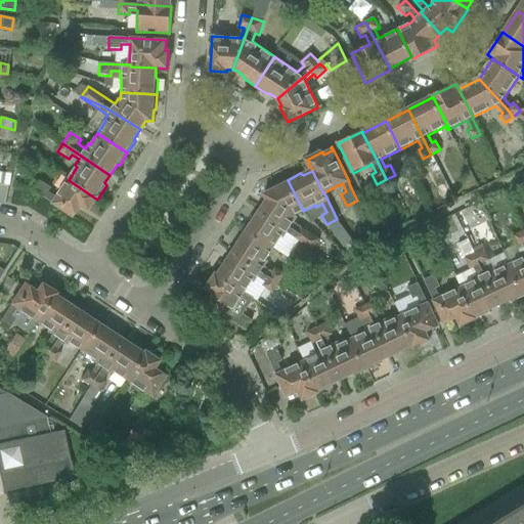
[(0,202),(4,203),(8,186),(11,174),(10,174),(0,172),(0,202)]
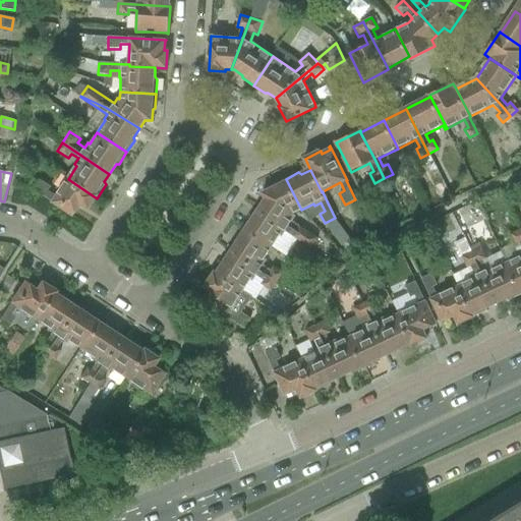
[(97,198),(68,179),(57,196),(49,191),(51,187),(41,180),(34,190),(73,216),(80,205),(89,210),(97,198)]
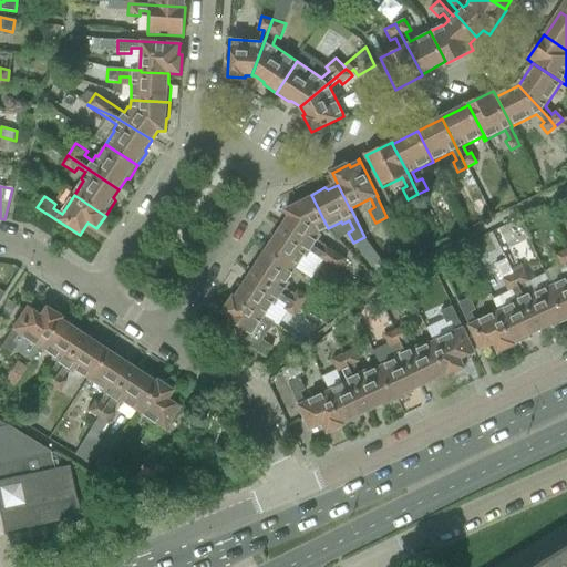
[(289,216),(279,232),(311,253),(338,270),(344,259),(318,241),(319,240),(322,235),(320,234),(321,232),(328,228),(311,195),(297,202),(297,205),(286,210),(289,216)]
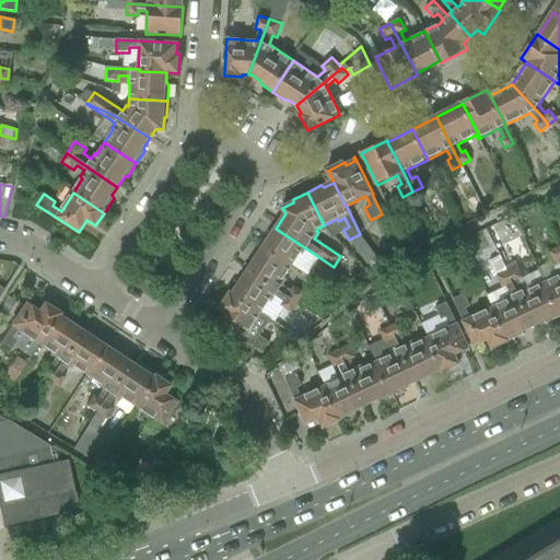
[(269,233),(258,251),(290,271),(301,254),(303,255),(307,249),(276,229),(273,233),(269,233)]
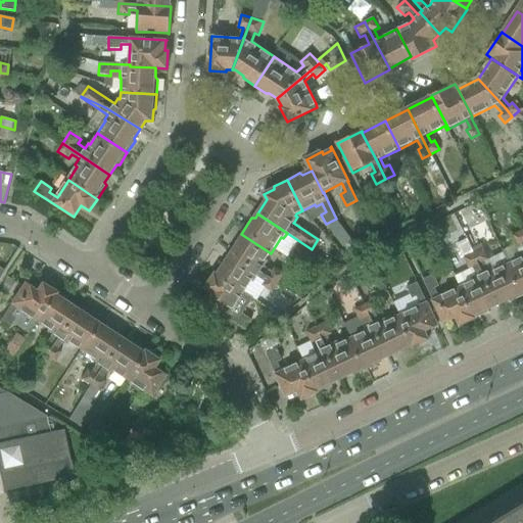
[(336,220),(327,227),(335,238),(344,231),(336,220)]
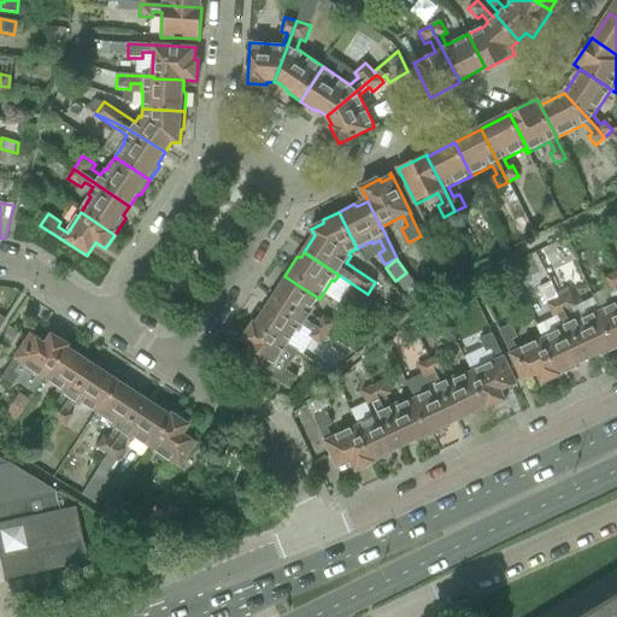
[(612,303),(598,310),(616,347),(616,346),(616,272),(615,270),(601,276),(609,291),(613,288),(616,294),(616,297),(611,300),(612,303)]
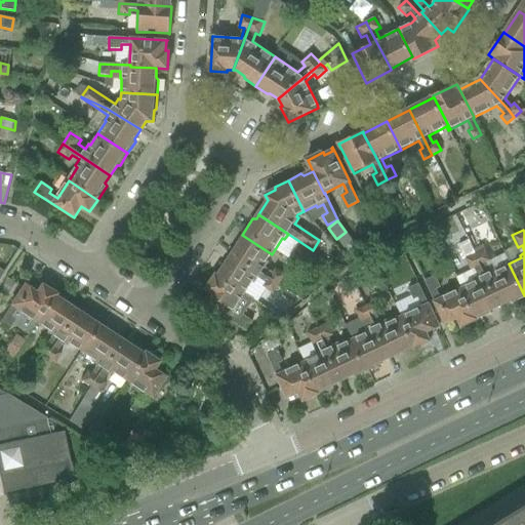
[(238,245),(233,253),(279,284),(285,275),(275,268),(273,272),(266,268),(270,263),(268,260),(272,254),(242,235),(237,242),(238,245)]
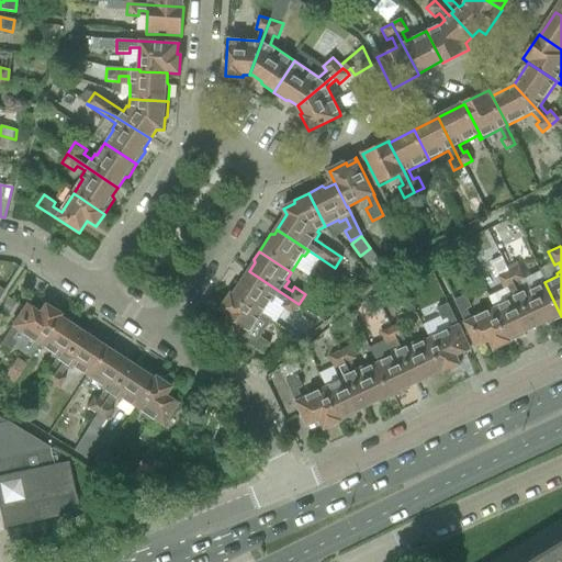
[(502,257),(491,262),(496,276),(506,271),(507,270),(502,257)]
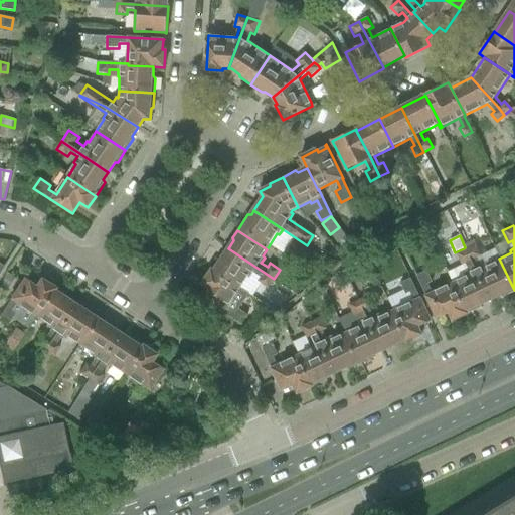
[(465,247),(464,248),(488,299),(499,294),(501,296),(514,290),(499,259),(487,264),(486,262),(481,265),(477,256),(481,254),(476,242),(465,247)]
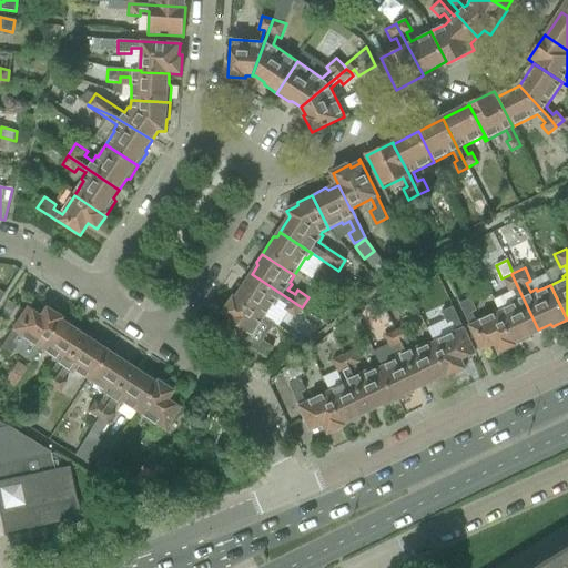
[(242,285),(233,297),(265,318),(273,305),(276,307),(280,302),(287,306),(284,310),(295,317),(302,307),(252,274),(249,280),(245,284),(242,285)]
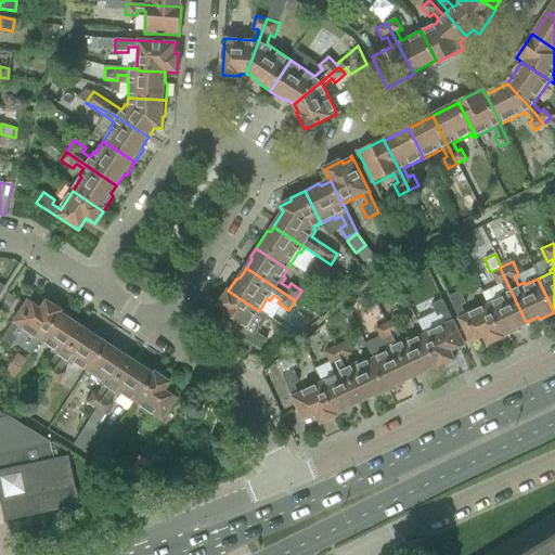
[(497,285),(481,292),(487,302),(485,304),(501,337),(517,330),(517,326),(526,322),(512,293),(500,268),(490,272),(497,285)]
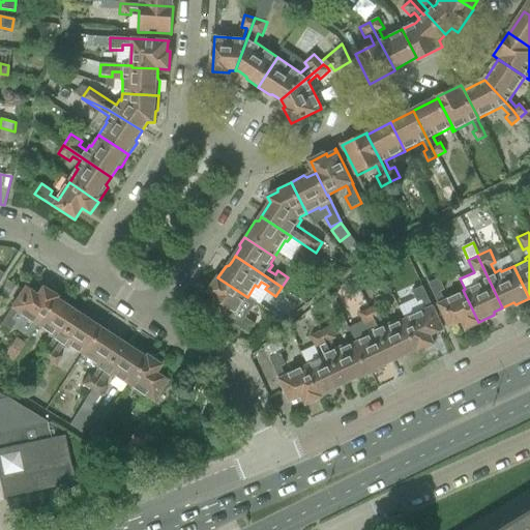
[(215,281),(209,291),(217,297),(210,308),(247,333),(255,324),(245,318),(256,302),(247,297),(217,277),(215,281)]
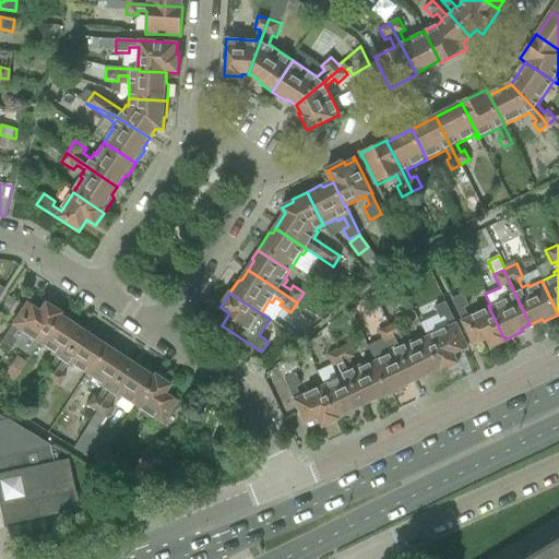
[(504,340),(488,306),(467,314),(464,307),(468,305),(463,293),(451,298),(472,343),(485,337),(490,347),(504,340)]
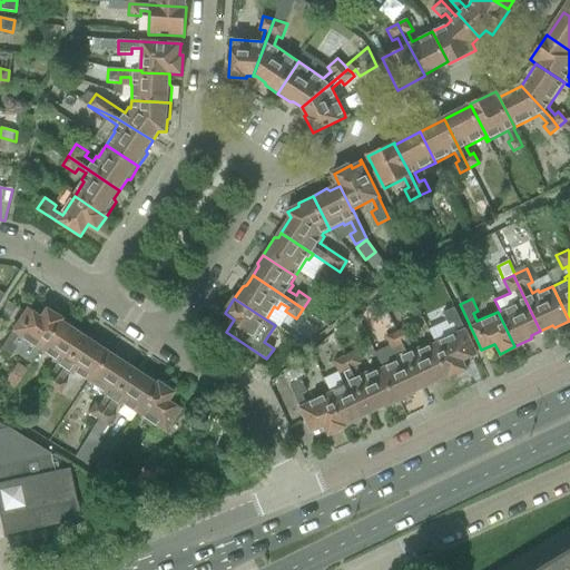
[(6,302),(2,313),(9,316),(15,308),(6,302)]
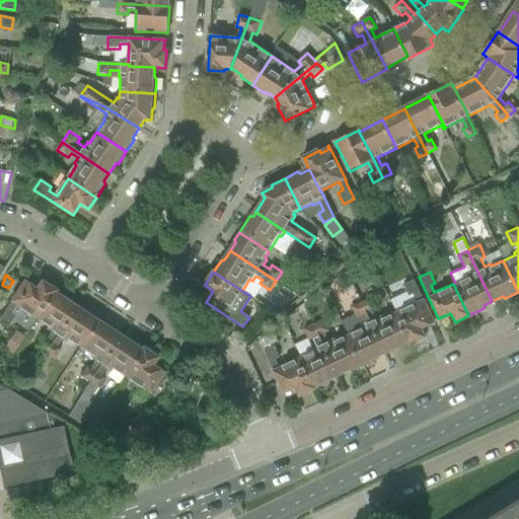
[(417,301),(397,310),(413,343),(425,337),(421,327),(434,321),(414,279),(403,284),(409,295),(413,293),(417,301)]
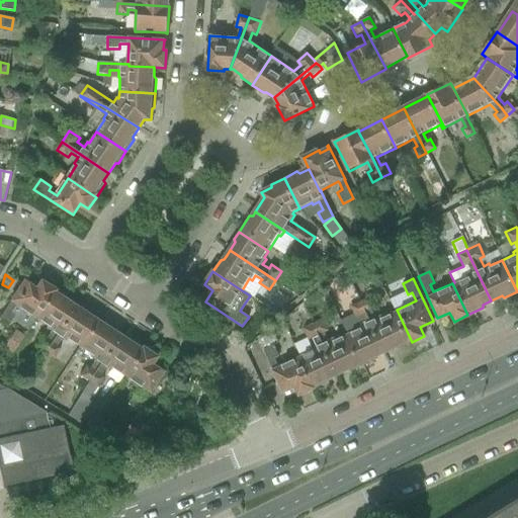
[(16,306),(33,317),(52,288),(40,280),(35,288),(23,281),(10,300),(11,301),(0,317),(0,321),(8,327),(15,316),(11,314),(16,306)]
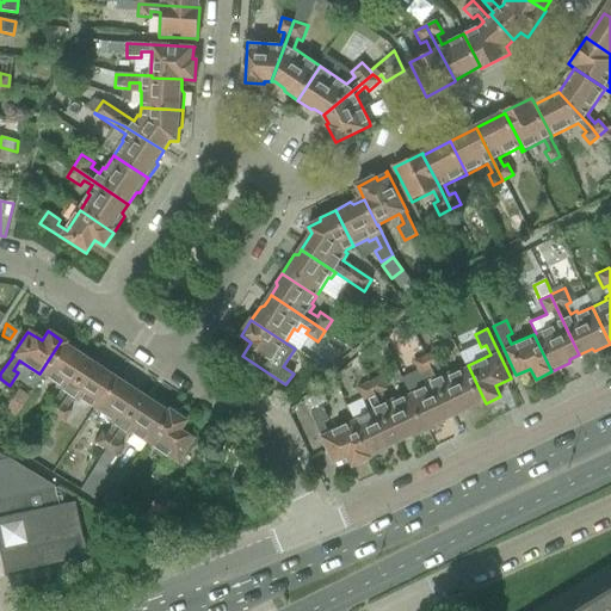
[(62,340),(39,374),(55,383),(53,388),(59,392),(54,400),(53,400),(49,397),(41,409),(51,415),(87,360),(78,355),(78,350),(62,340)]
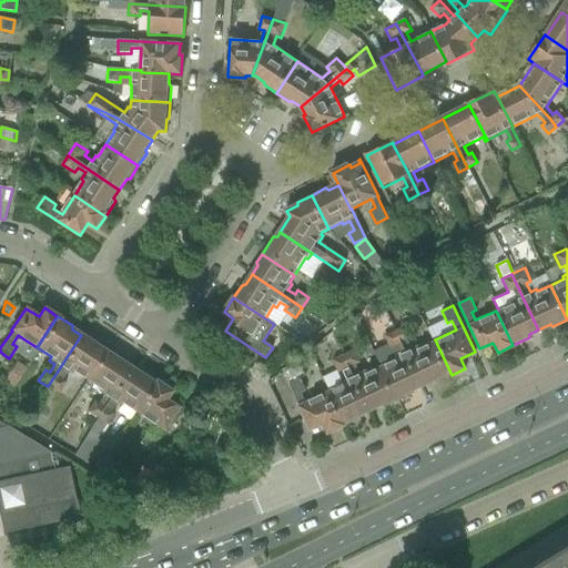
[(407,323),(396,328),(423,385),(430,381),(434,383),(452,375),(435,340),(419,346),(418,345),(413,347),(408,340),(414,336),(407,323)]
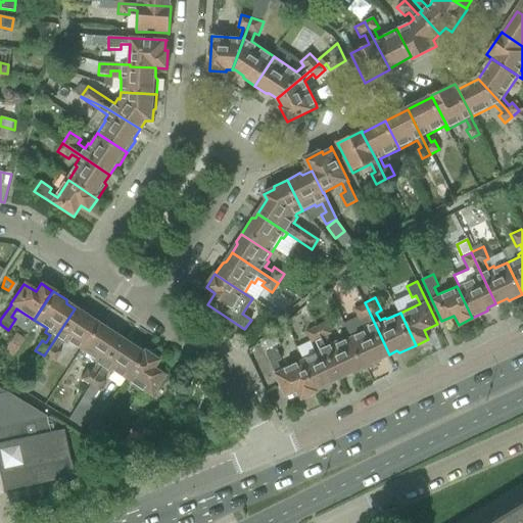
[(364,330),(350,336),(365,369),(378,363),(378,360),(389,354),(365,302),(353,307),(360,320),(364,318),(368,326),(363,328),(364,330)]
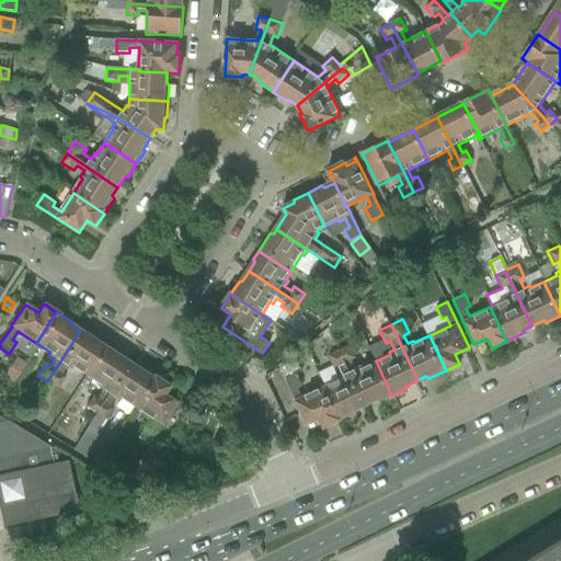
[(80,331),(47,381),(57,388),(64,377),(59,375),(65,366),(66,367),(72,371),(75,368),(86,376),(106,345),(94,336),(90,338),(80,331)]
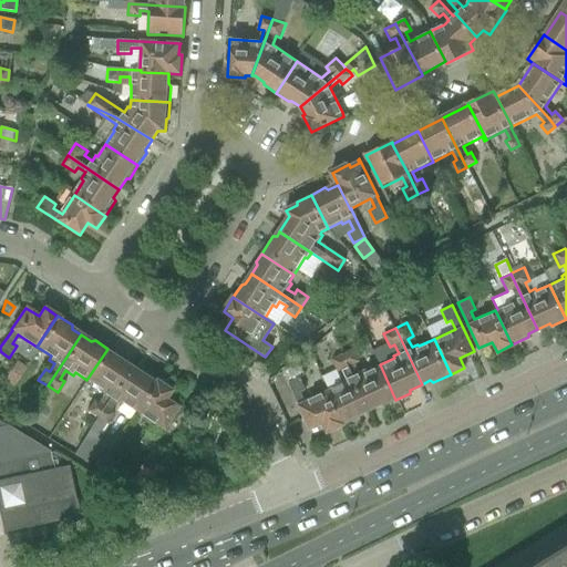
[(354,348),(341,353),(368,410),(379,404),(381,406),(395,400),(380,364),(367,371),(366,369),(360,371),(356,363),(360,361),(354,348)]
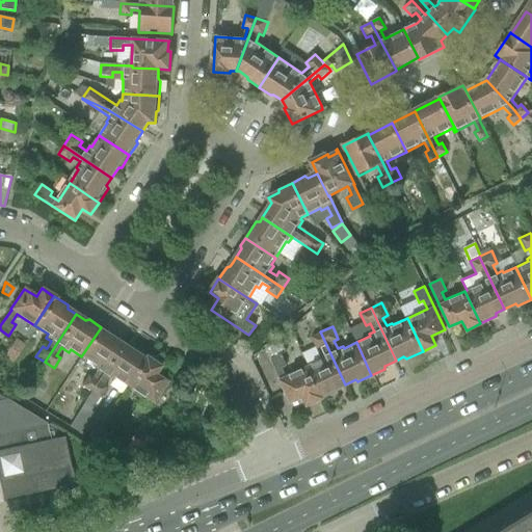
[(87,375),(81,386),(90,392),(122,344),(113,339),(112,335),(101,327),(81,356),(92,365),(91,367),(97,370),(91,378),(87,375)]
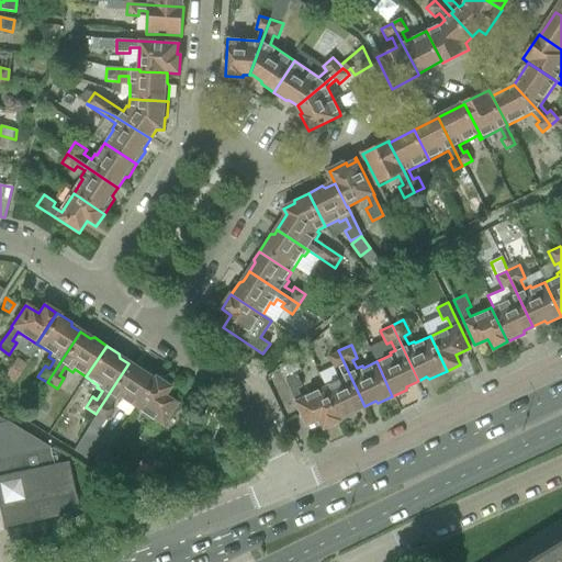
[(338,379),(322,386),(338,422),(353,414),(355,411),(364,406),(338,350),(328,355),(335,368),(340,366),(344,374),(337,377),(338,379)]
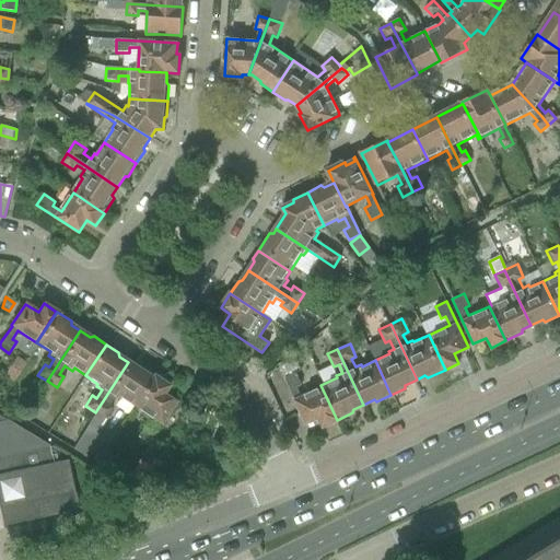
[(15,357),(3,376),(13,382),(25,362),(15,357)]
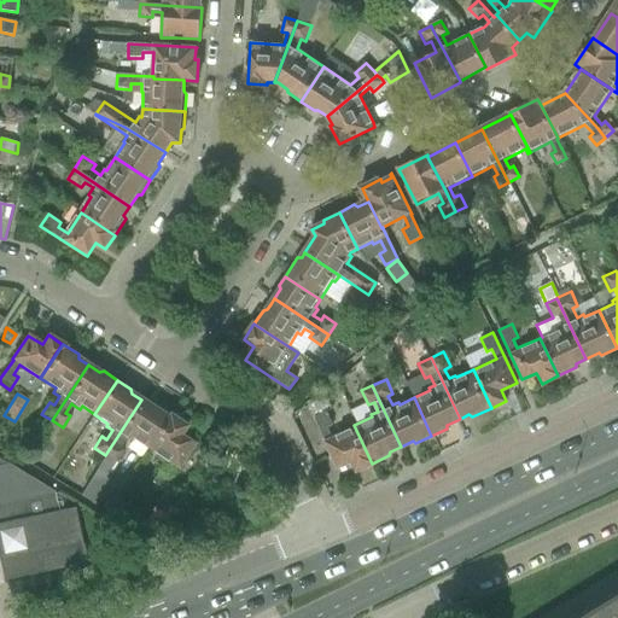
[(141,400),(105,455),(115,461),(122,450),(118,447),(124,438),(126,439),(132,443),(134,439),(150,450),(173,417),(155,404),(152,407),(143,401),(141,400)]
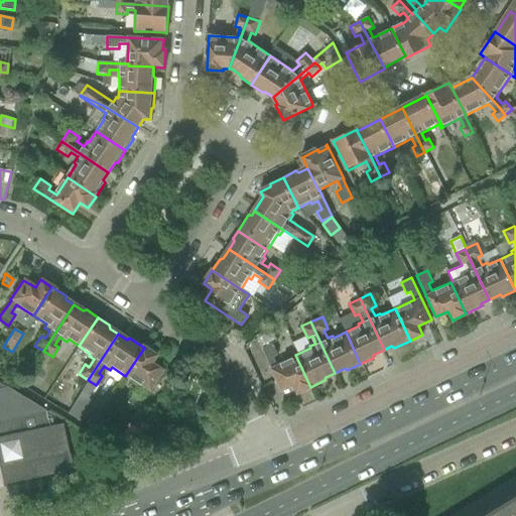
[(310,387),(295,355),(277,364),(274,356),(278,354),(273,343),(262,348),(281,390),(293,384),(297,393),(310,387)]
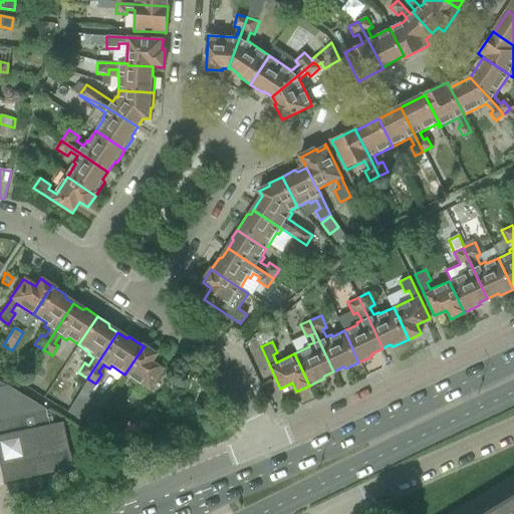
[(144,346),(124,374),(142,386),(137,394),(133,391),(125,402),(136,408),(162,369),(150,361),(155,353),(144,346)]
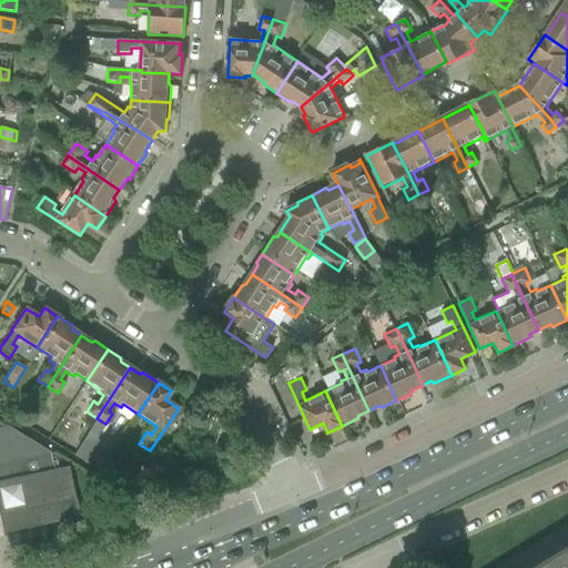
[(0,523),(2,534),(79,517),(75,498),(72,499),(66,468),(58,469),(56,460),(51,462),(50,458),(49,454),(49,453),(0,422),(0,523)]
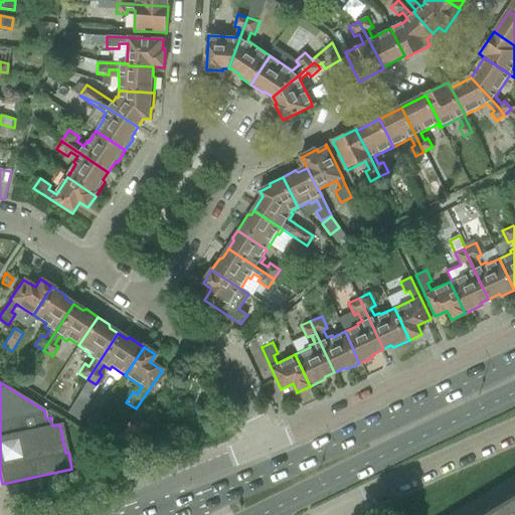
[(79,391),(66,412),(76,419),(91,396),(79,391)]
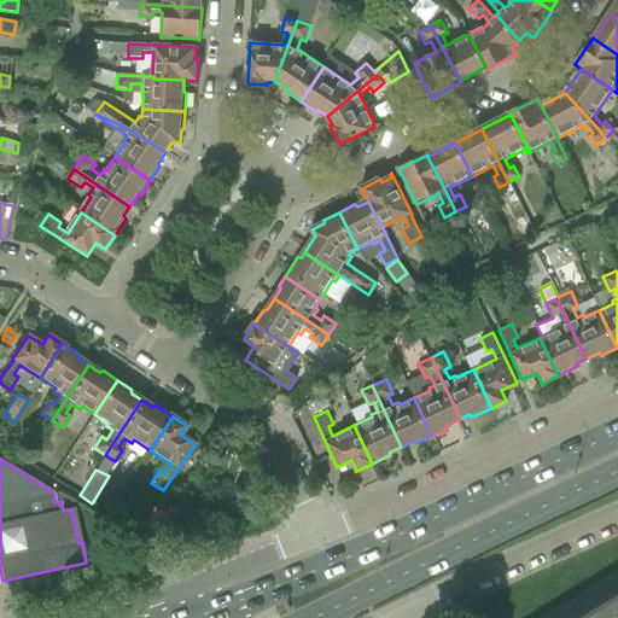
[(617,617),(617,596),(582,617),(617,617)]
